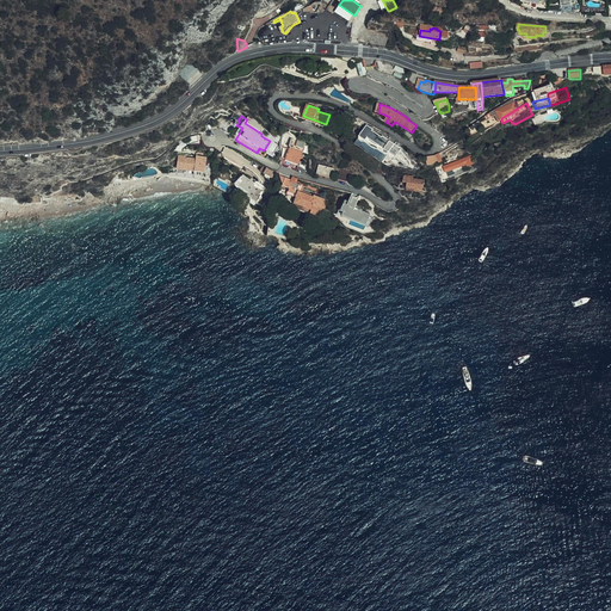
[(326,124),(303,116),(303,119),(325,127),(326,124)]
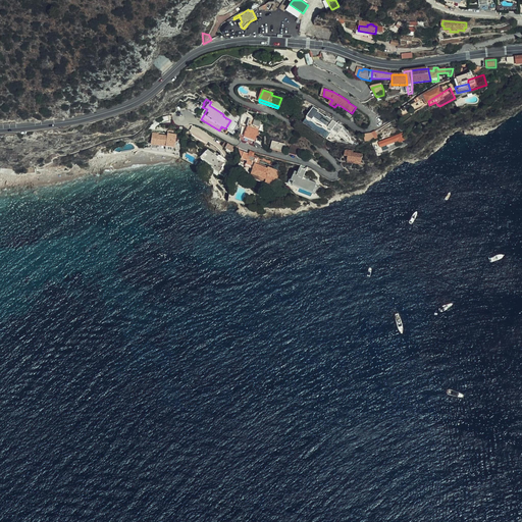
[(185,108),(197,115),(202,109),(190,101),(185,108)]
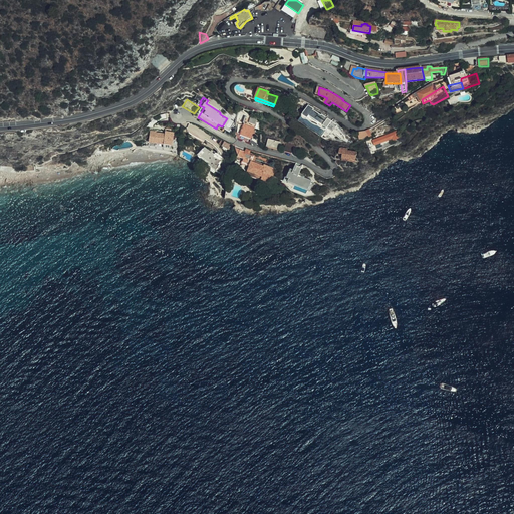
[(304,113),(305,114),(324,126),(328,130),(333,122),(323,115),(322,116),(308,107),(304,113)]
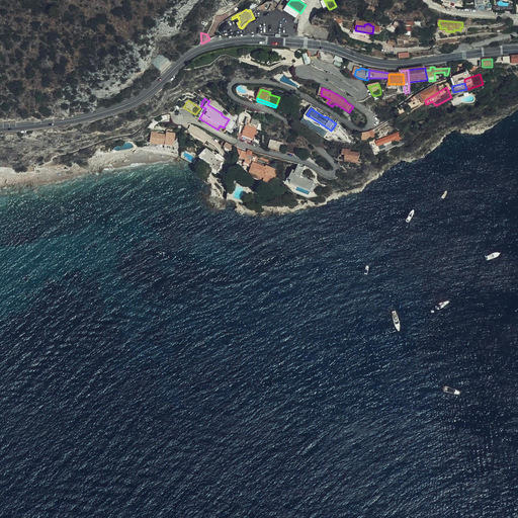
[(327,127),(308,115),(304,121),(322,135),(327,127)]
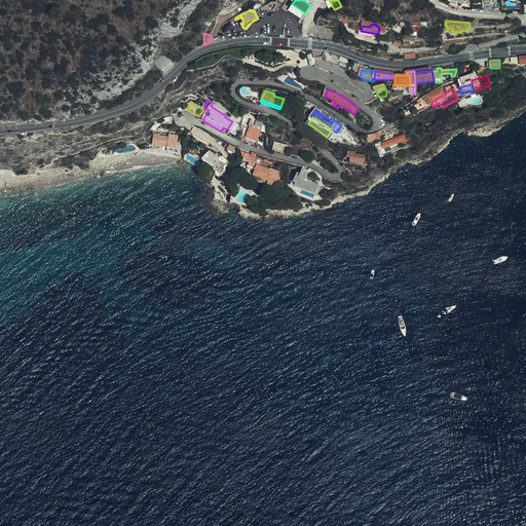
[(250,127),(245,143),(256,147),(264,124),(254,120),(251,127),(250,127)]
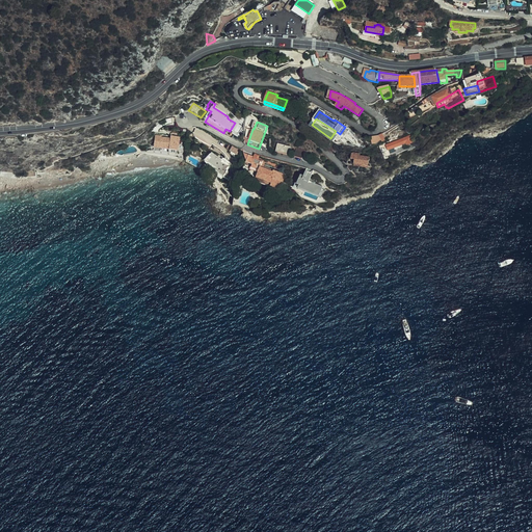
[(225,145),(196,131),(192,139),(221,154),(225,145)]
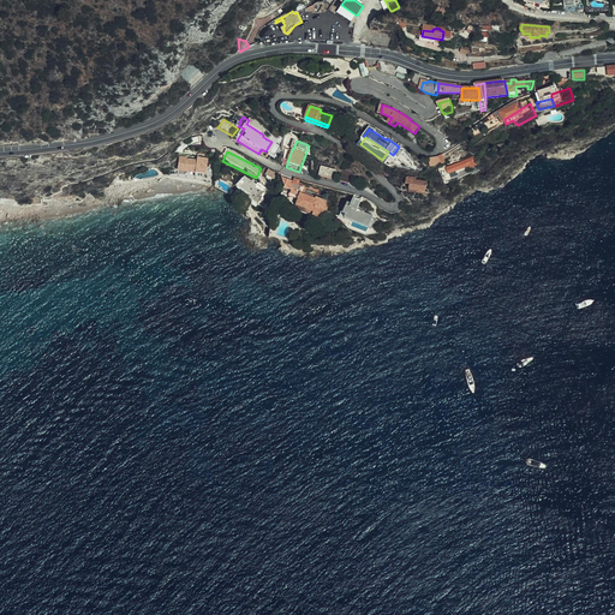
[(196,173),(207,174),(207,172),(208,157),(202,157),(202,161),(198,160),(187,159),(187,157),(180,157),(179,167),(197,169),(196,173)]
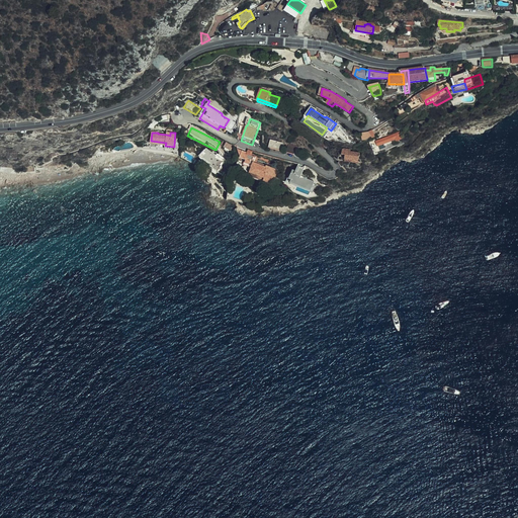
[(361,134),(364,143),(367,142),(372,139),(370,133),(367,134),(361,134)]
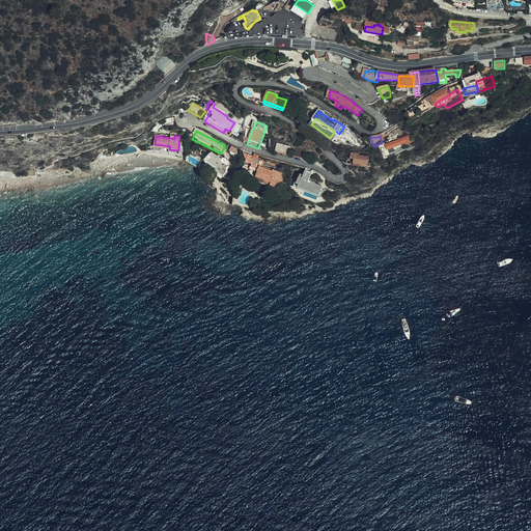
[(390,146),(388,147),(389,150),(407,144),(409,145),(414,143),(410,136),(403,139),(390,144),(390,146)]
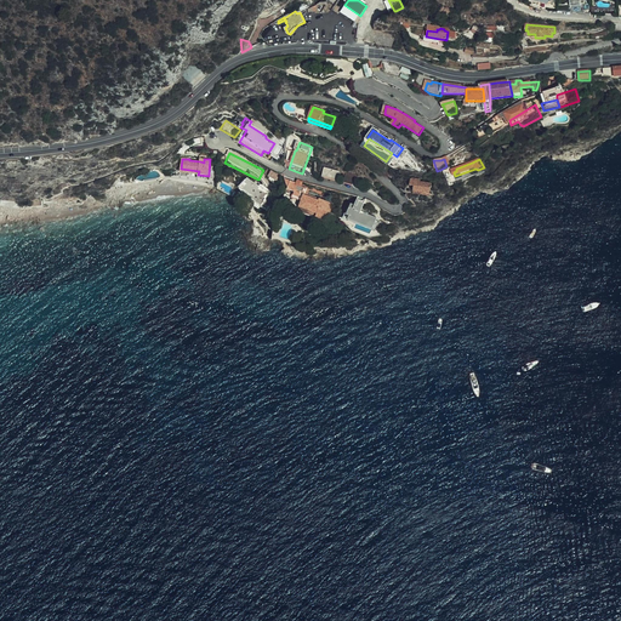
[(343,172),(326,166),(324,176),(340,181),(343,172)]
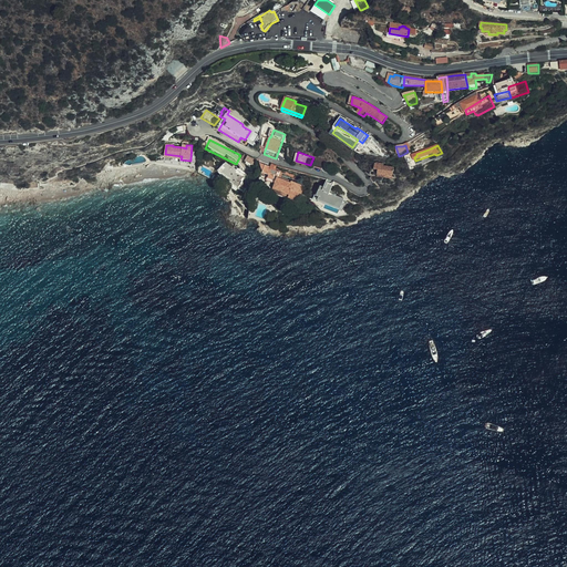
[(191,161),(181,160),(182,156),(165,154),(164,161),(189,165),(191,161)]
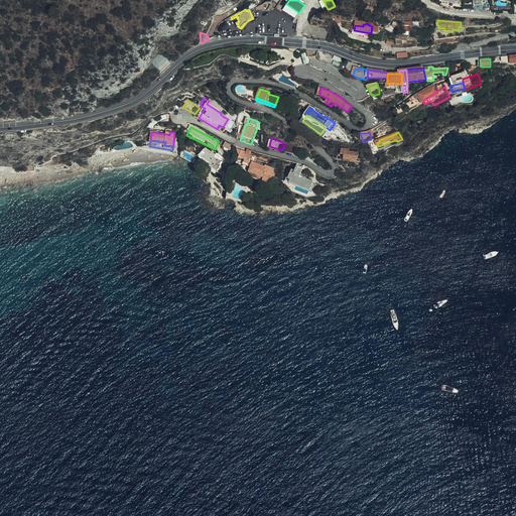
[(172,150),(172,154),(179,156),(180,145),(173,144),(173,146),(172,150)]
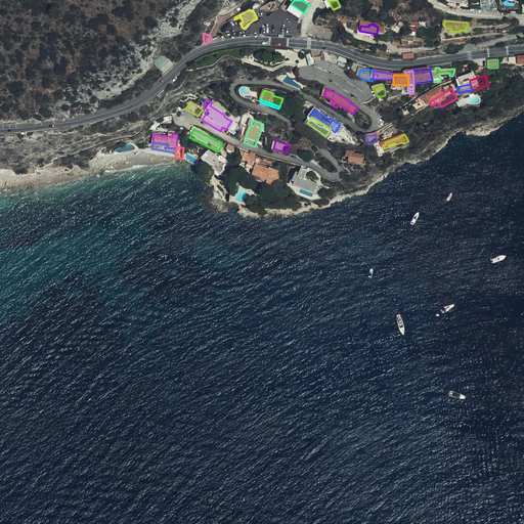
[(302,149),(294,146),(292,155),(299,157),(302,149)]
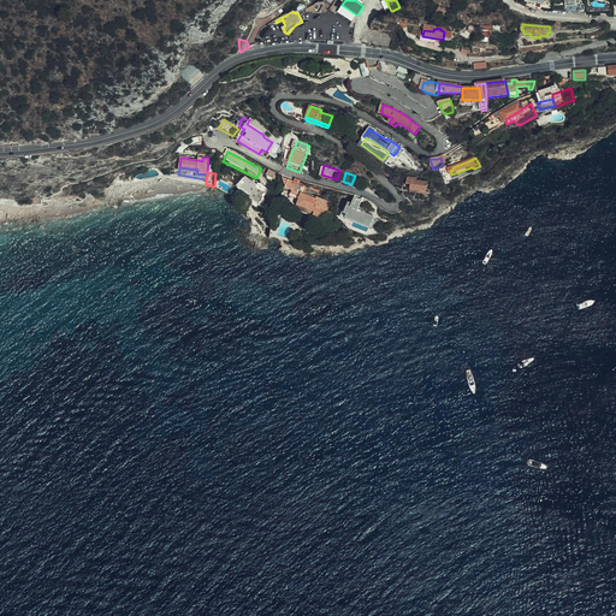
[(249,199),(258,206),(262,199),(268,190),(260,185),(259,187),(246,177),(241,184),(243,185),(241,189),(252,195),(249,199)]
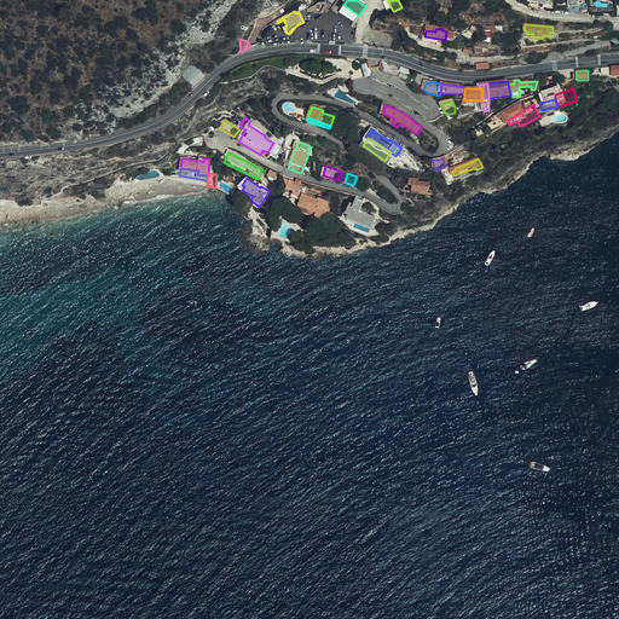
[(429,194),(431,184),(420,181),(420,179),(414,178),(411,179),(410,180),(409,185),(414,186),(414,191),(429,194)]
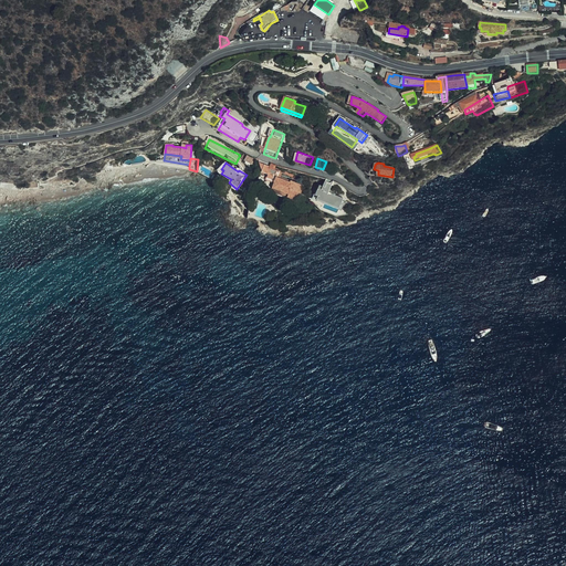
[(263,189),(265,190),(266,189),(271,191),(271,192),(297,202),(304,187),(290,181),(290,184),(279,179),(280,177),(269,174),(270,173),(274,174),(276,167),(272,166),(271,168),(260,164),(261,168),(263,169),(262,174),(269,176),(263,189)]
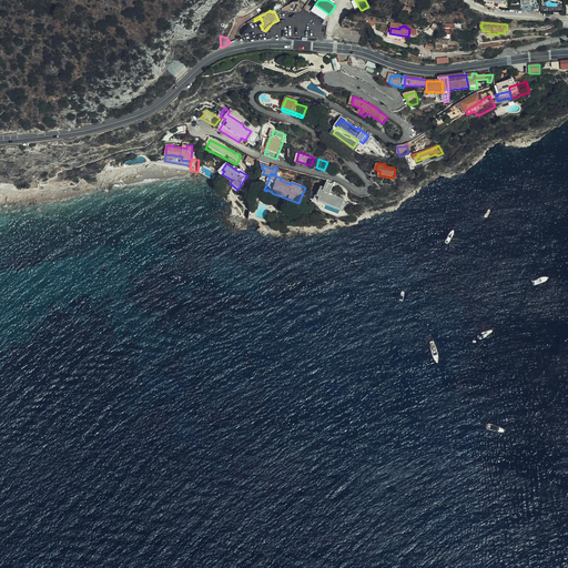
[(242,183),(237,190),(250,196),(253,191),(242,183)]
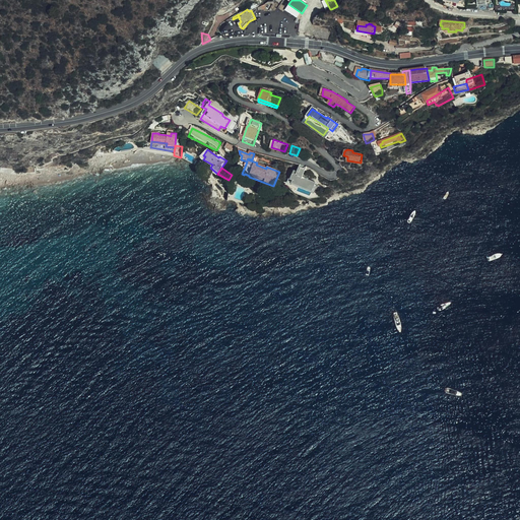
[(298,173),(295,172),(290,182),(315,191),(317,184),(309,181),(310,177),(305,175),(307,171),(300,168),(298,173)]
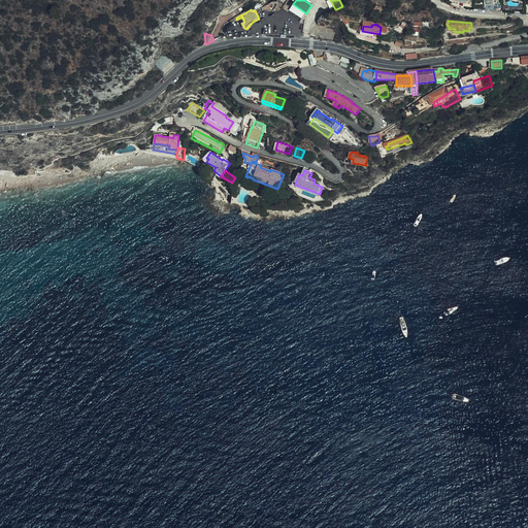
[(220,185),(222,187),(223,186),(223,179),(212,172),(209,176),(220,185)]
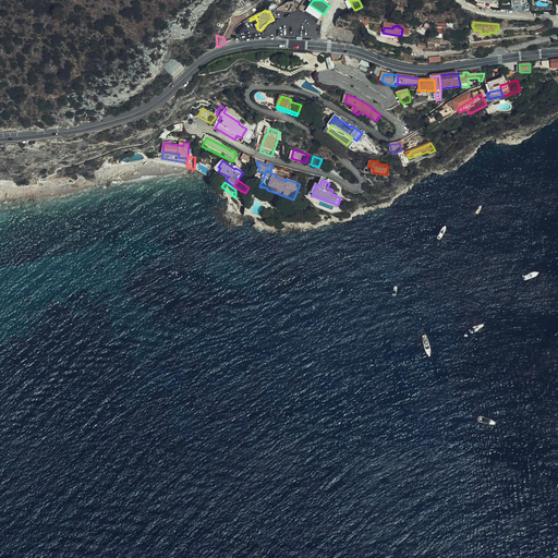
[(254,201),(249,216),(251,216),(254,219),(256,218),(258,218),(262,220),(267,205),(264,204),(259,216),(252,214),(256,202),(254,201)]
